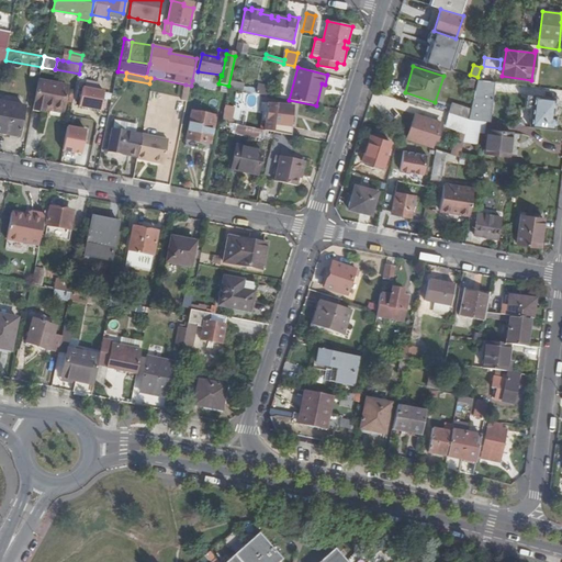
[(69,86),(40,80),(34,108),(46,110),(47,107),(64,110),(69,86)]
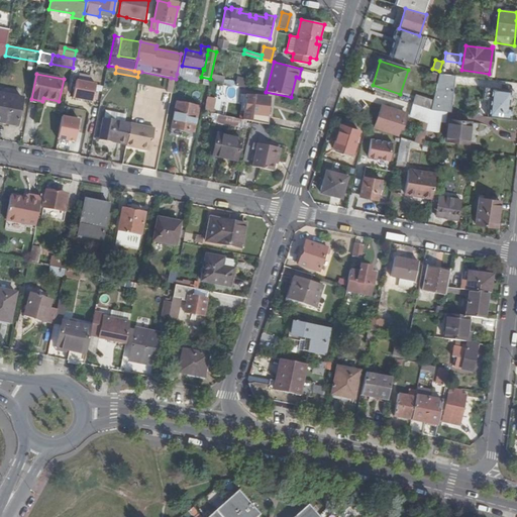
[(449,113),(454,76),(442,74),(439,74),(433,100),(431,110),(445,112),(449,113)]
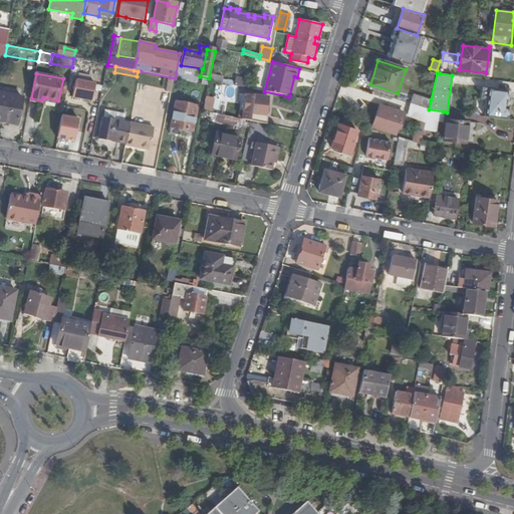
[(75,77),(71,96),(91,101),(95,82),(75,77)]
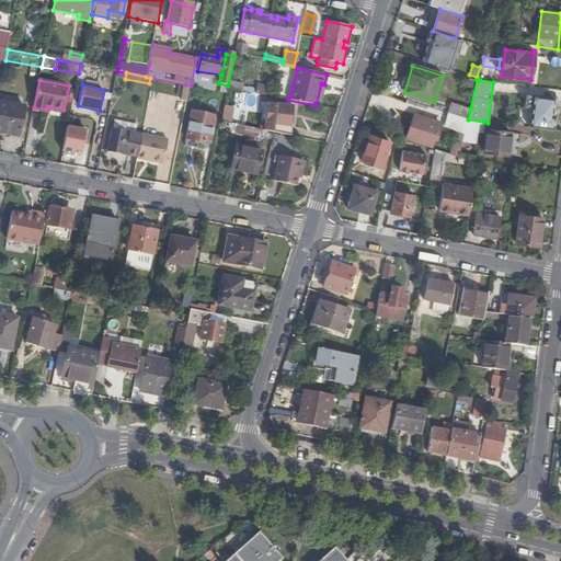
[(256,84),(255,93),(266,95),(267,88),(256,84)]
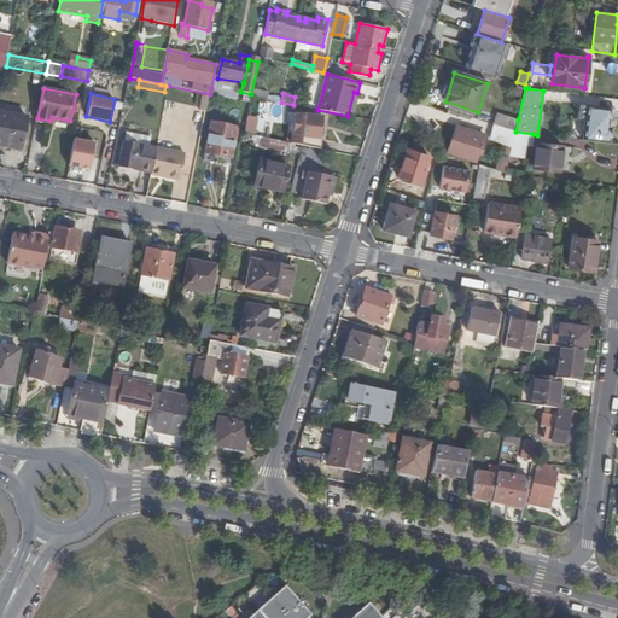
[(581,140),(608,144),(611,128),(607,128),(610,109),(578,105),(577,118),(584,120),(581,140)]
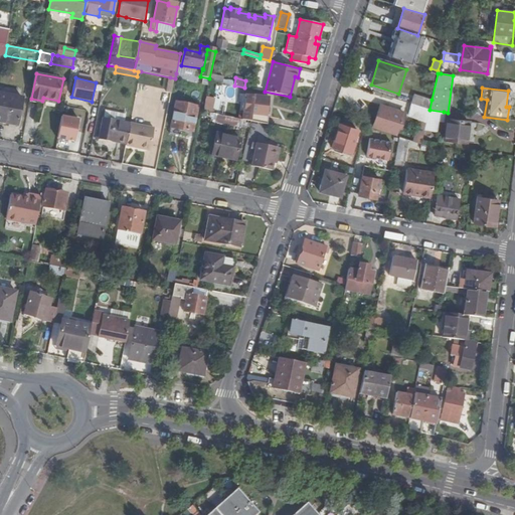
[(23,98),(0,93),(0,121),(17,125),(23,98)]
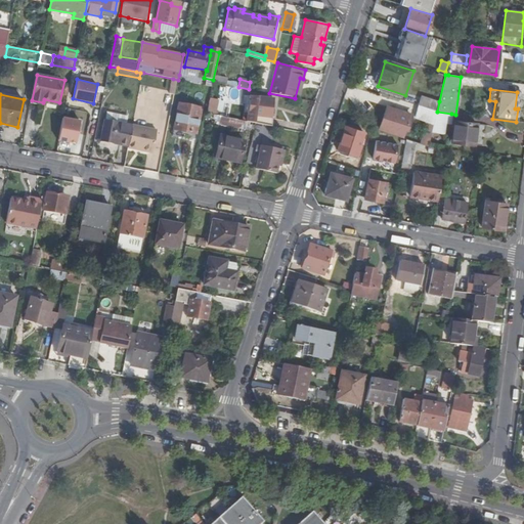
[(423,96),(420,106),(437,112),(439,101),(423,96)]
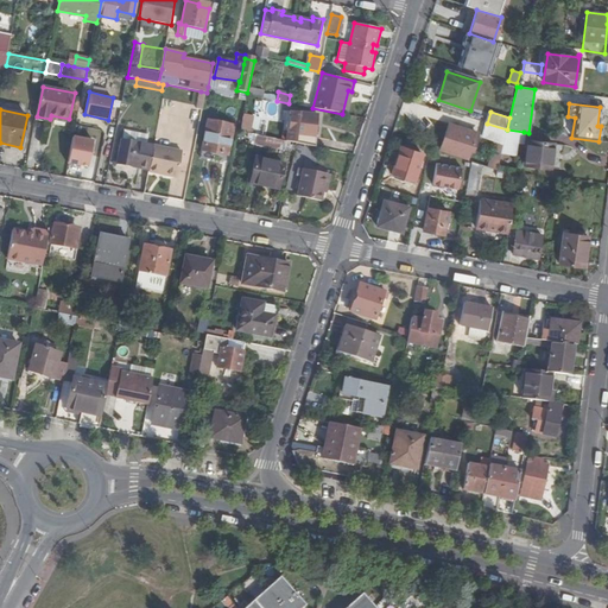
[(251,131),(254,115),(244,113),(240,130),(251,131)]
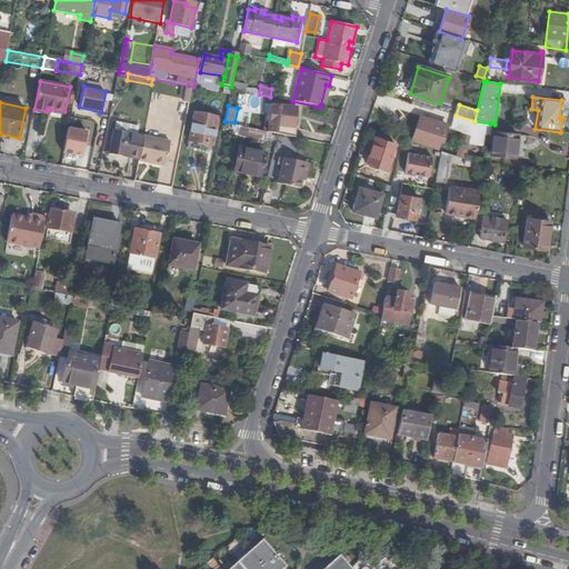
[(239,115),(250,116),(251,107),(240,106),(239,115)]
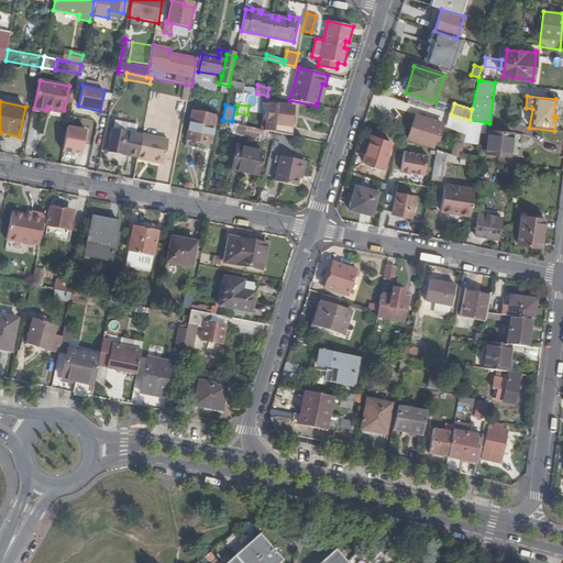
[(278,133),(291,136),(295,107),(279,105),(279,110),(282,110),(278,133)]
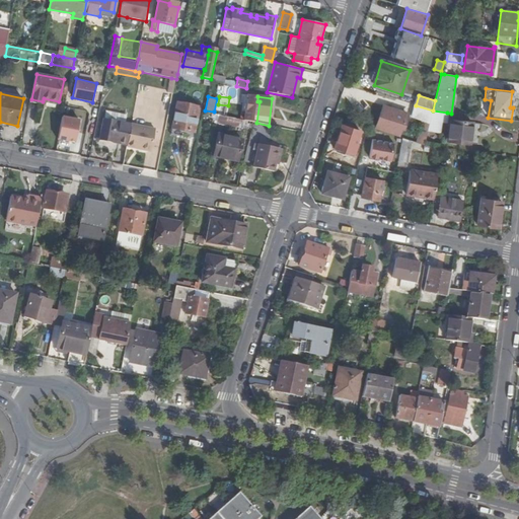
[(177,103),(172,129),(184,131),(195,133),(200,107),(177,103)]
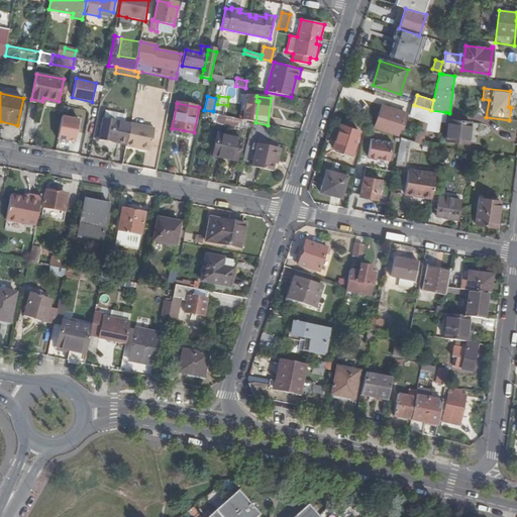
[(375,127),(398,135),(405,113),(383,105),(375,127)]
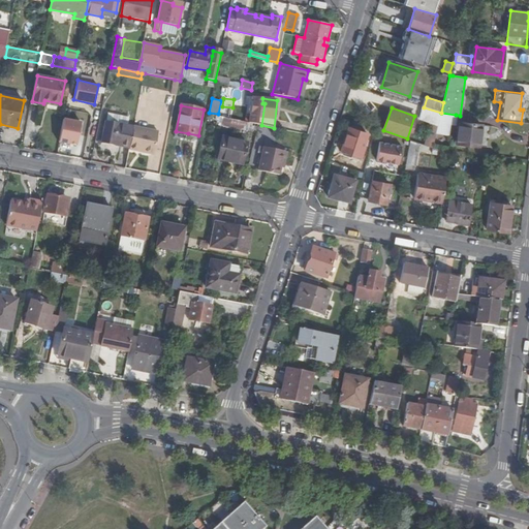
[(419,120),(431,124),(438,126),(441,113),(424,107),(419,120)]
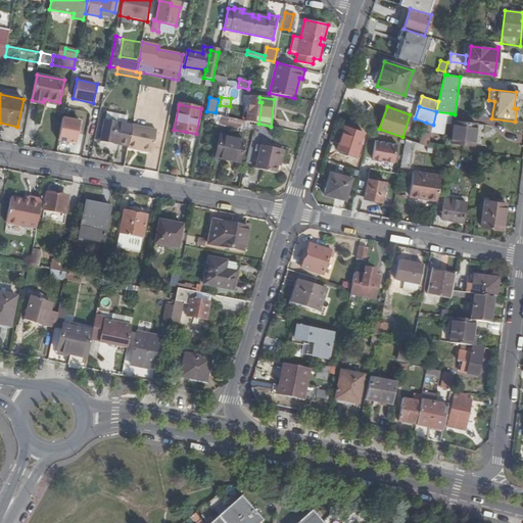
[(433,125),(431,133),(443,134),(444,124),(449,124),(450,113),(436,111),(433,125)]
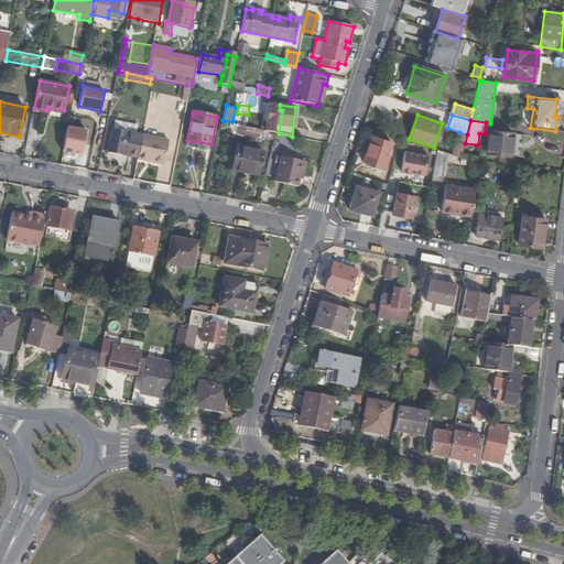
[(109,152),(139,158),(143,134),(137,133),(138,126),(116,121),(114,130),(109,152)]
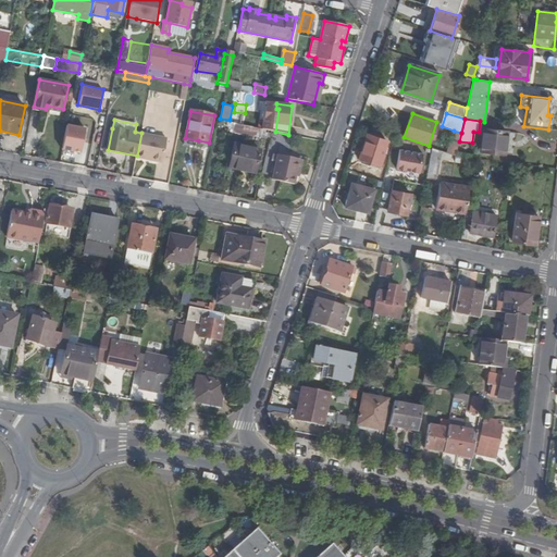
[(61,149),(82,151),(85,125),(64,123),(61,149)]
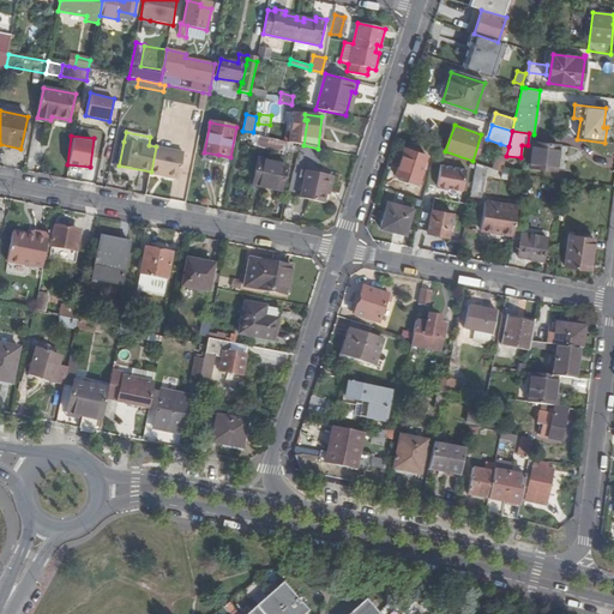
[(253,136),(252,138),(251,144),(289,151),(292,143),(253,136)]
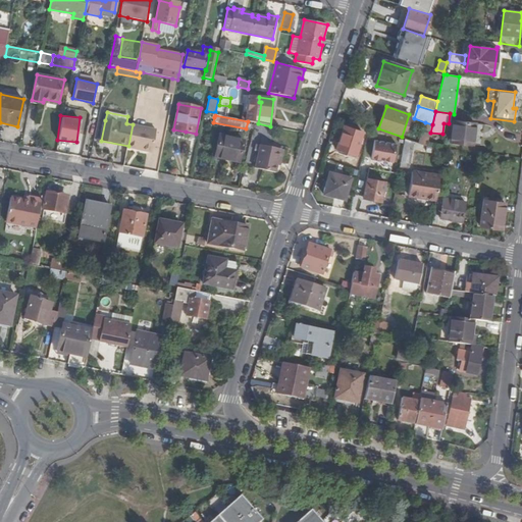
[(480,145),(482,124),(454,121),(452,142),(480,145)]
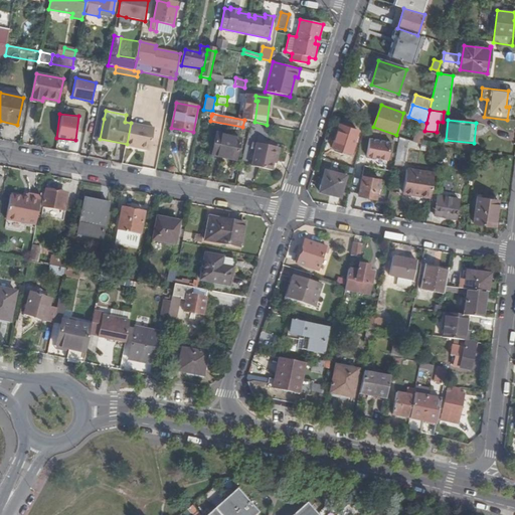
[(400,138),(408,140),(421,145),(424,131),(426,123),(419,121),(416,137),(402,133),(400,138)]
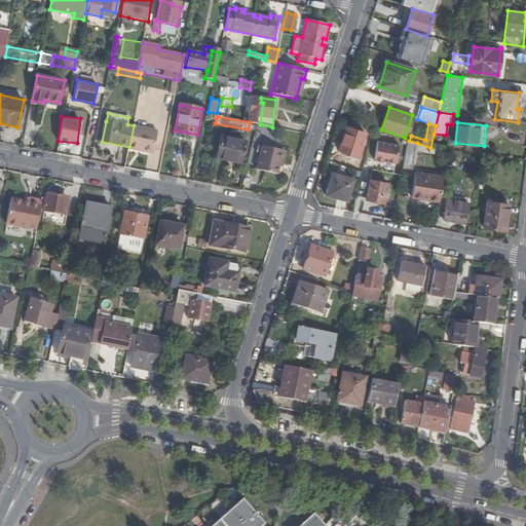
[(129,147),(128,148),(139,150),(139,148),(143,149),(145,152),(151,153),(154,151),(158,130),(134,125),(129,147)]
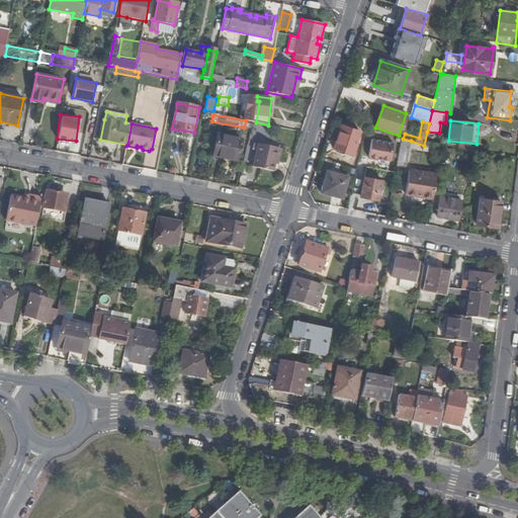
[(252,124),(249,139),(258,141),(261,126),(252,124)]
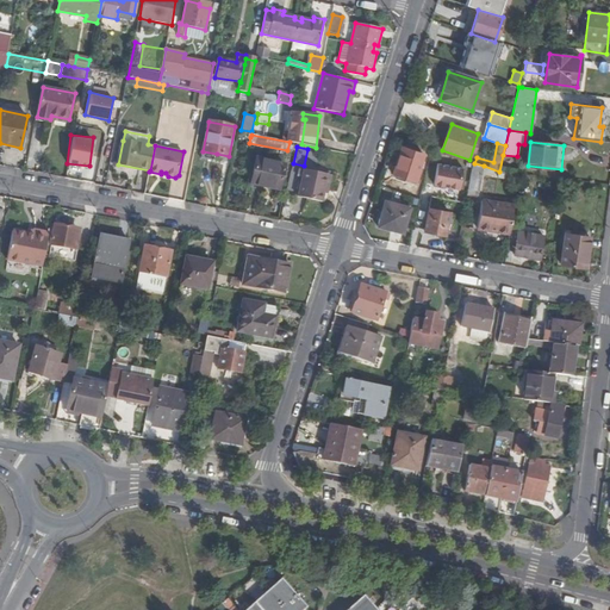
[(418,169),(423,155),(402,148),(393,175),(416,182),(419,169),(418,169)]
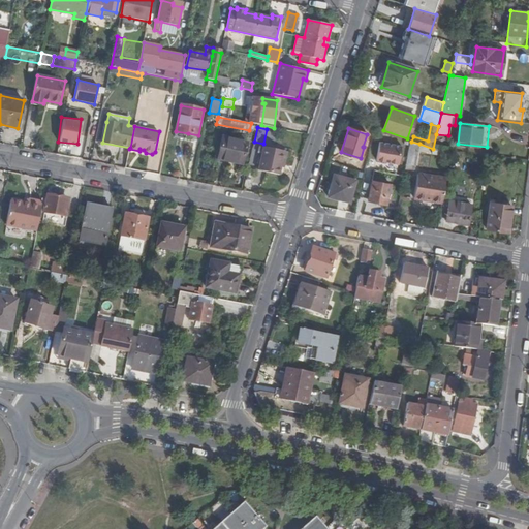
[(188,133),(176,131),(175,137),(186,139),(188,133)]
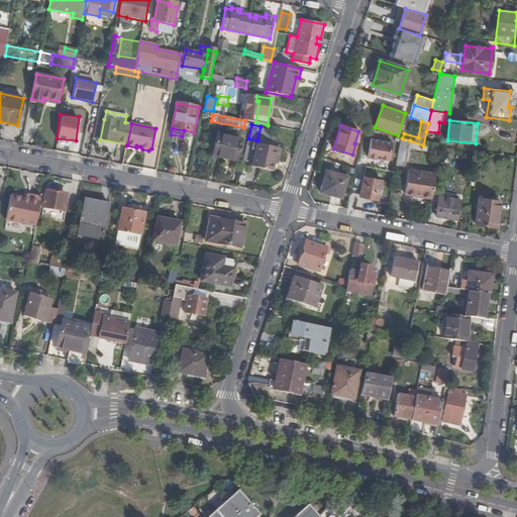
[(237,160),(241,139),(217,134),(213,156),(237,160)]
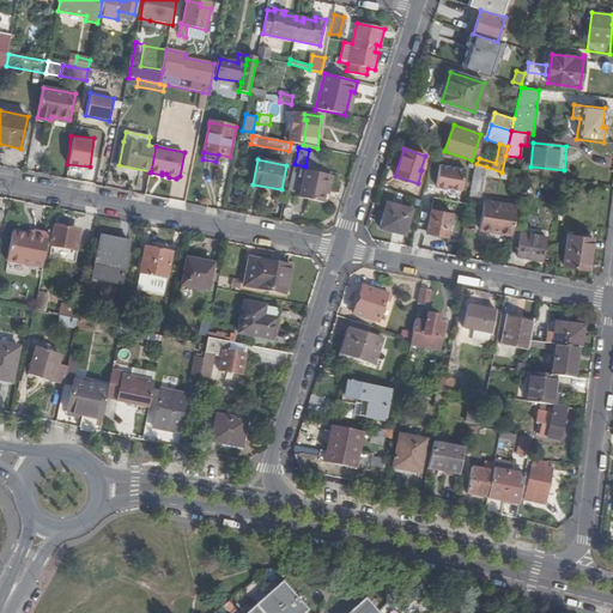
[(461,189),(466,168),(439,163),(435,184),(461,189)]
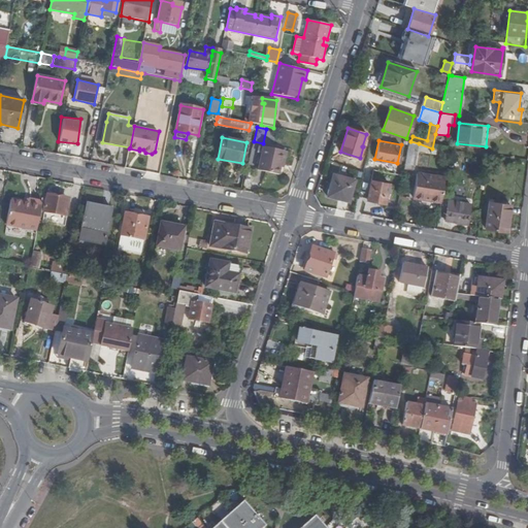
[(409,140),(404,169),(414,170),(419,143),(410,141),(409,140)]
